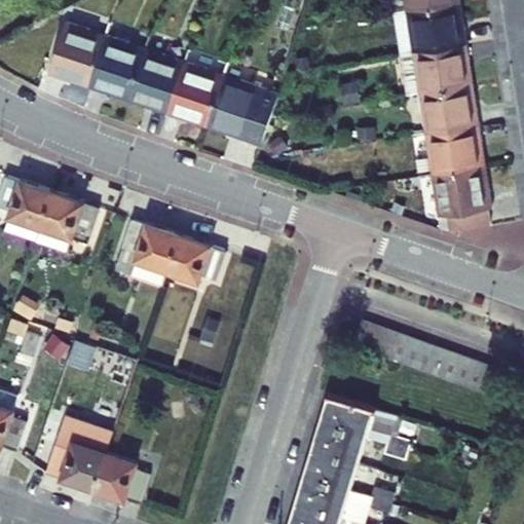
[(389,0),(393,15),(454,6),(453,0),(389,0)]
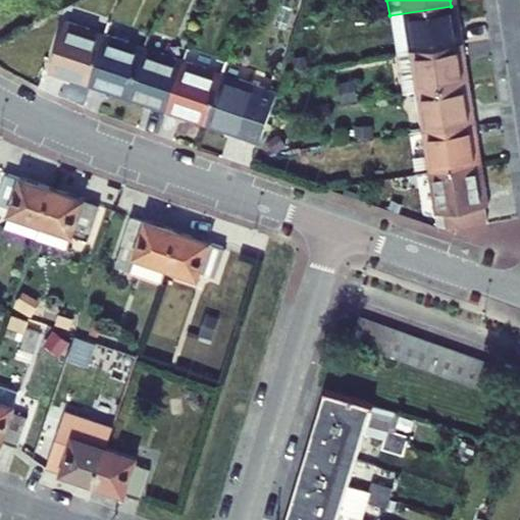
[(451,6),(455,30),(460,29),(456,5),(451,6)]
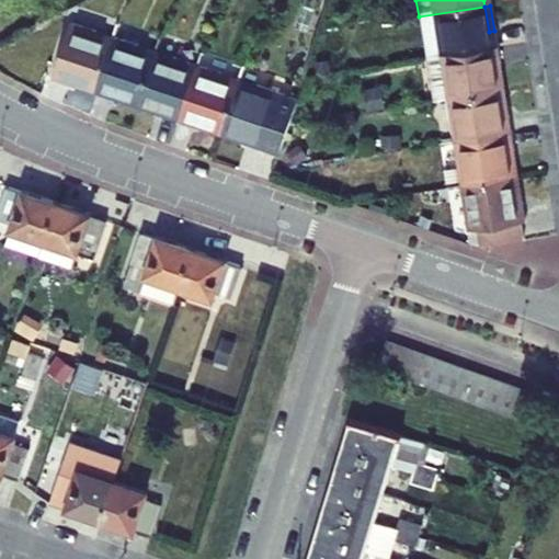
[(419,16),(425,60),(497,48),(494,31),(489,32),(485,7),(419,16)]
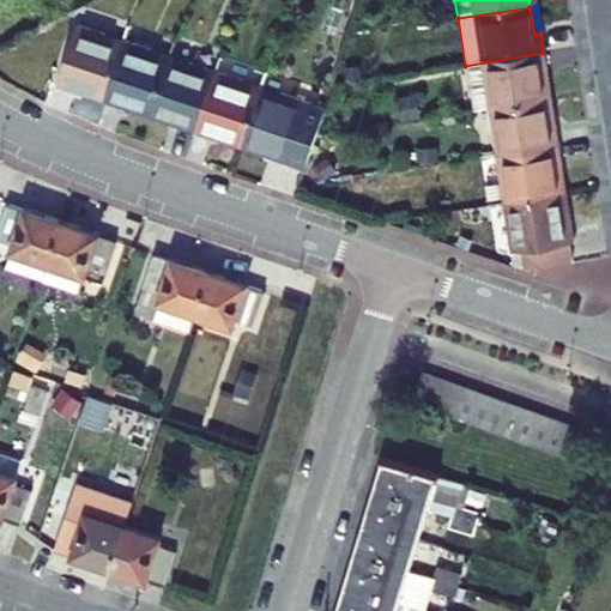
[(77,28),(56,88),(77,94),(78,89),(106,97),(122,48),(102,42),(104,36),(77,28)]
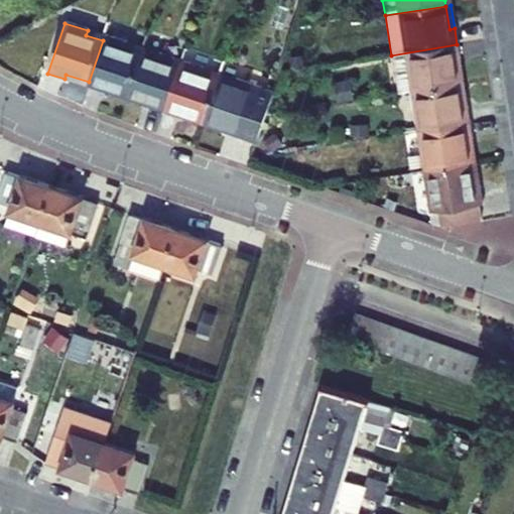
[(88,30),(86,35),(103,40),(104,36),(88,30)]
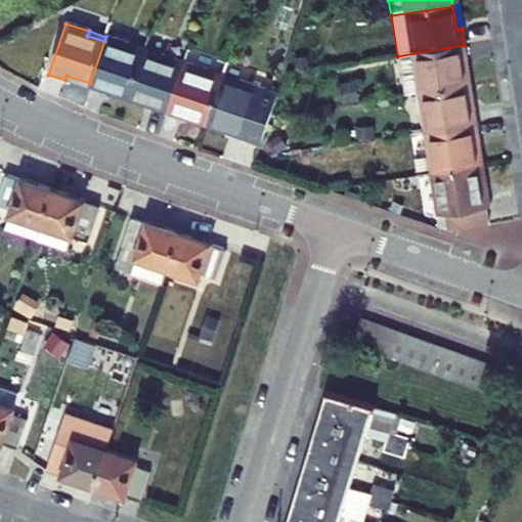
[(90,83),(88,88),(104,93),(105,88),(129,96),(143,54),(126,49),(128,44),(105,37),(104,41),(90,83)]
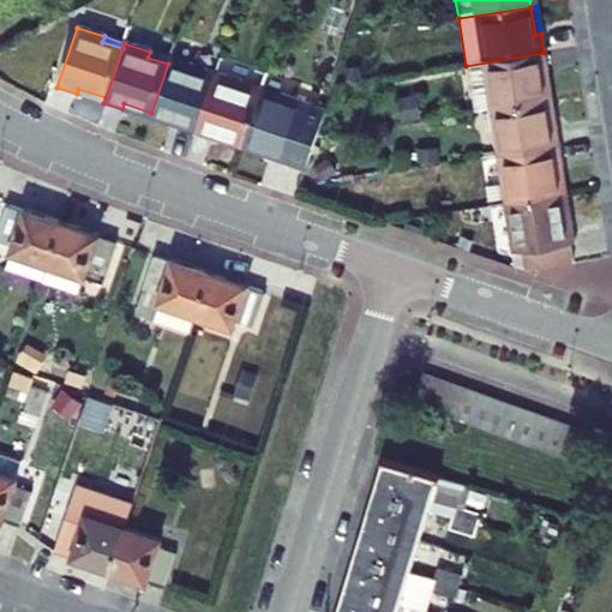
[(150,52),(148,58),(168,64),(169,58),(150,52)]
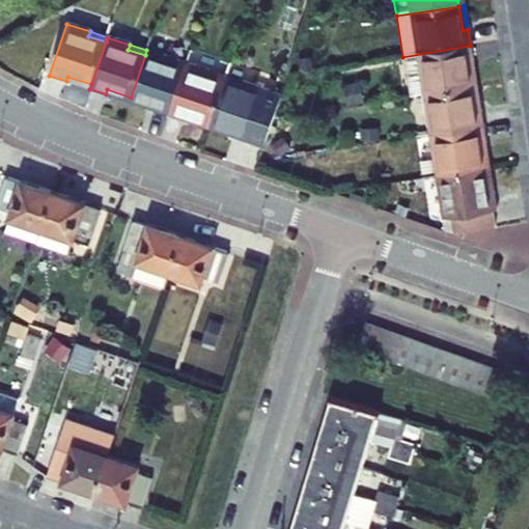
[(470,46),(402,57),(409,98),(422,95),(427,94),(471,88),(468,63),(473,63),(470,46)]
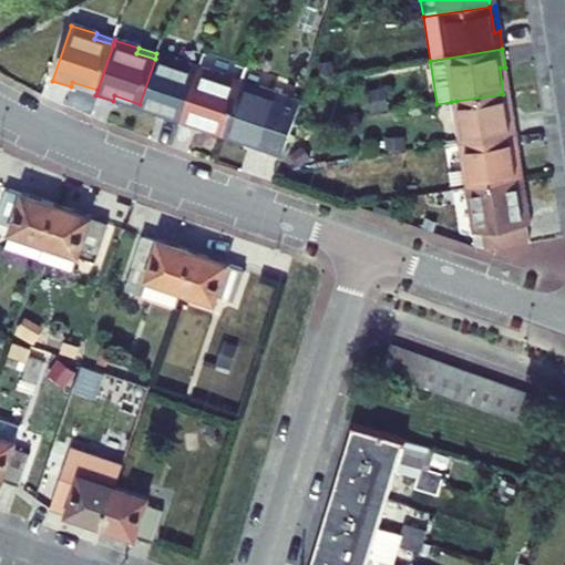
[(155,59),(173,65),(174,60),(156,53),(155,59)]
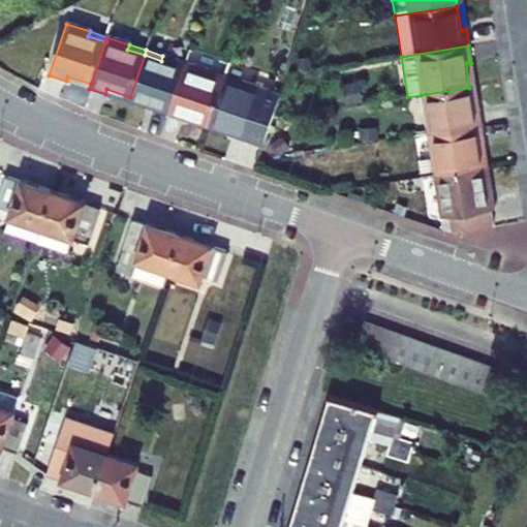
[(152,110),(167,116),(185,63),(162,56),(161,61),(145,55),(130,97),(153,105),(152,110)]
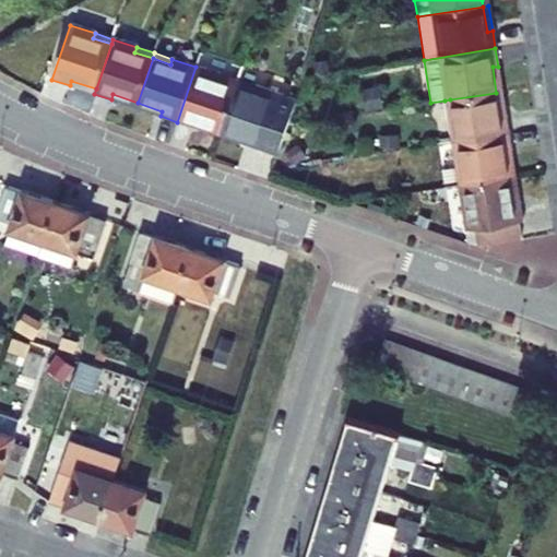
[(196,67),(177,122),(194,128),(196,122),(221,131),(235,86),(217,80),(220,75),(196,67)]
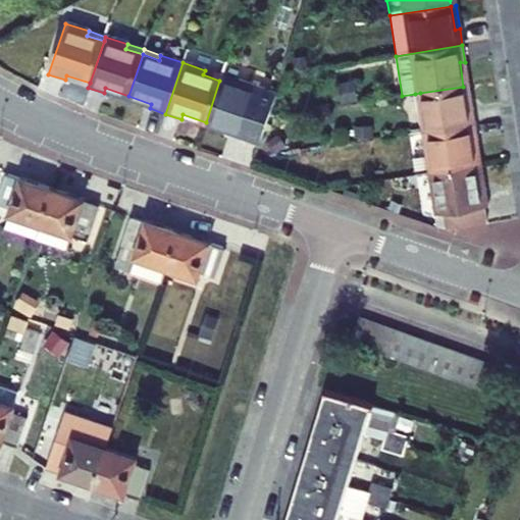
[(460,62),(463,87),(468,86),(465,62),(460,62)]
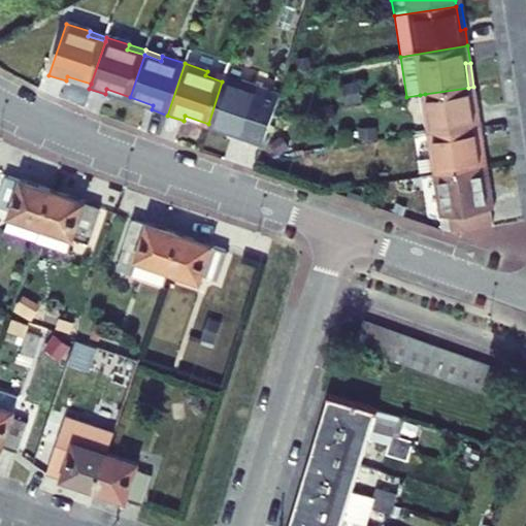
[(207,71),(205,75),(222,81),(224,76),(207,71)]
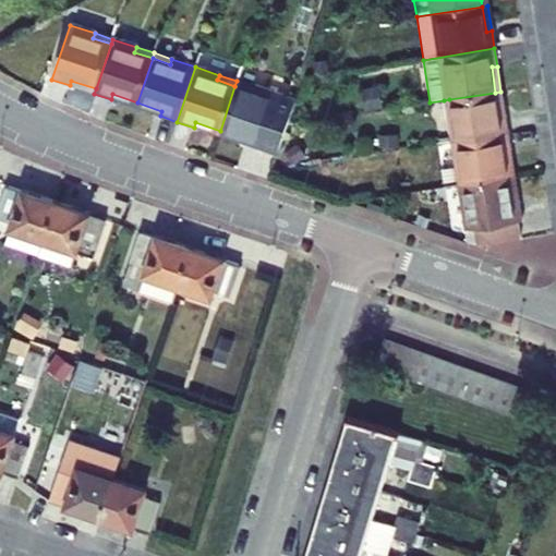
[(71,81),(70,85),(94,94),(96,88),(71,81)]
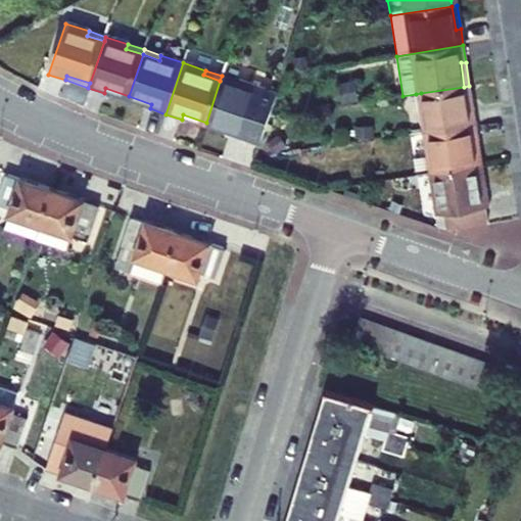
[(222,76),(220,81),(237,86),(238,82),(222,76)]
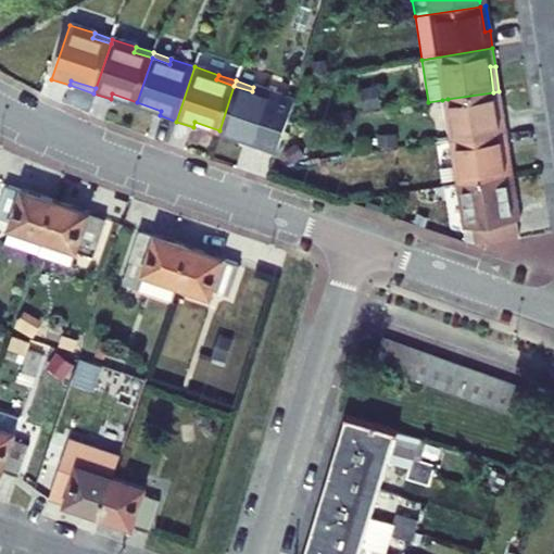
[(242,143),(275,155),(287,124),(296,101),(253,87),(252,91),(234,86),(219,130),(243,138),(242,143)]
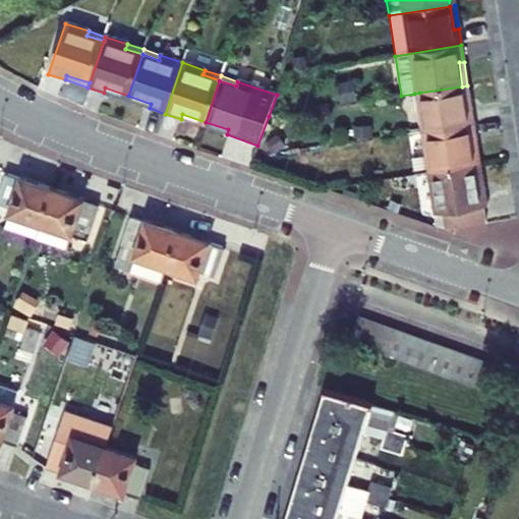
[(462,87),(466,110),(471,110),(467,85),(462,87)]
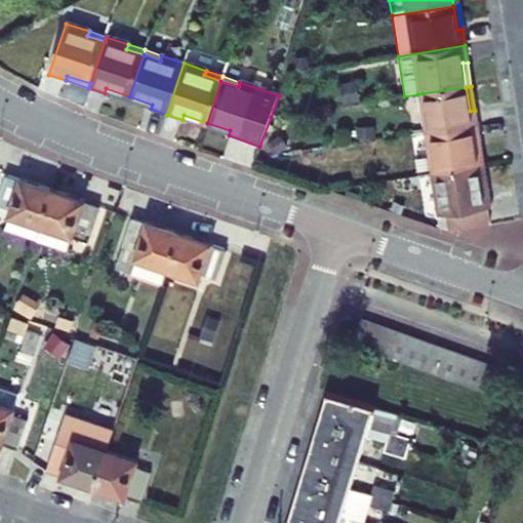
[(423,93),(425,111),(419,112),(424,135),(478,127),(475,111),(470,111),(466,87),(423,93)]
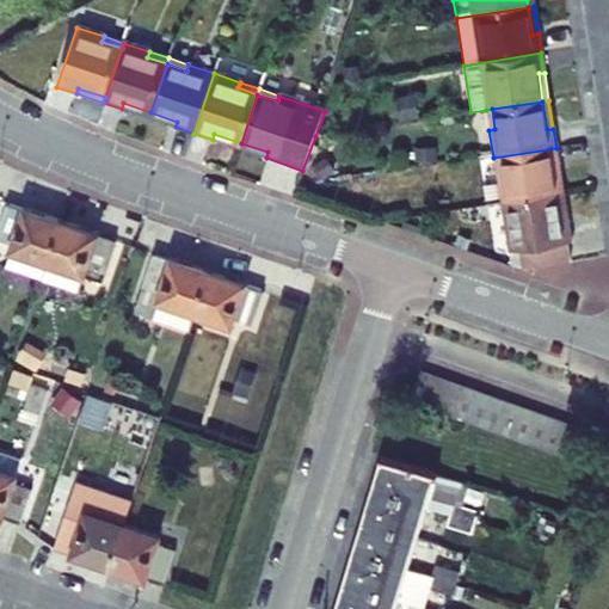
[(123,103),(122,109),(148,118),(151,112),(123,103)]
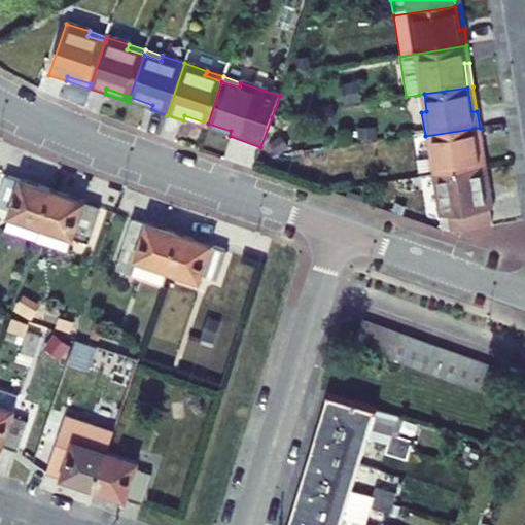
[(130,97),(128,102),(151,109),(152,105),(130,97)]
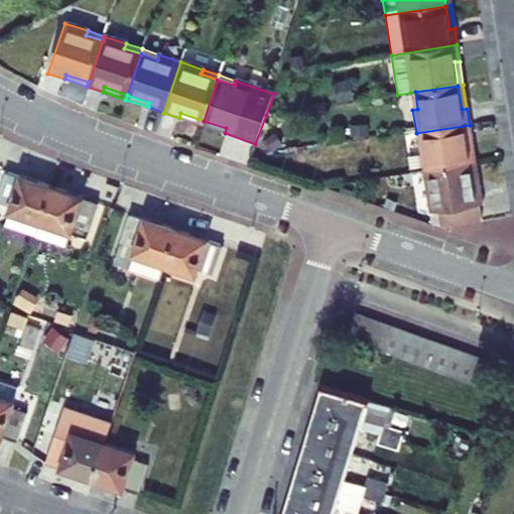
[(180,113),(179,118),(202,126),(204,121),(180,113)]
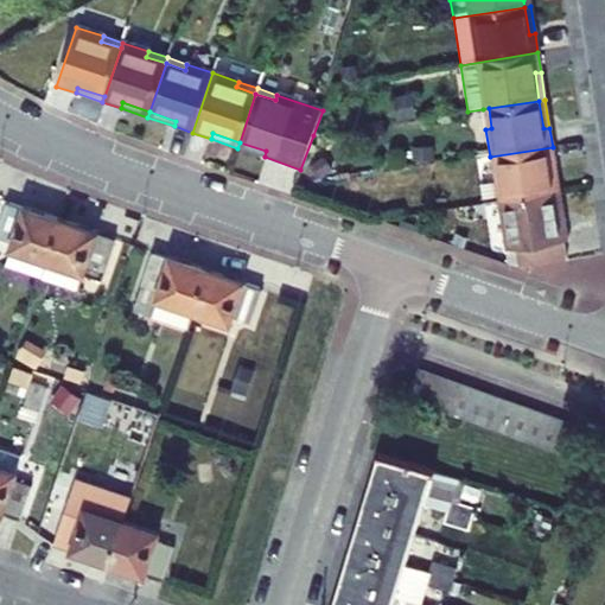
[(240,142),(237,148),(265,157),(266,151),(240,142)]
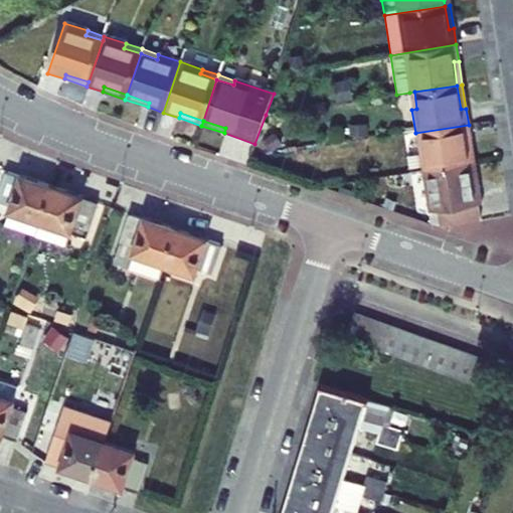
[(469,125),(415,133),(418,155),(424,155),(426,172),(470,165),(466,141),(471,141),(469,125)]
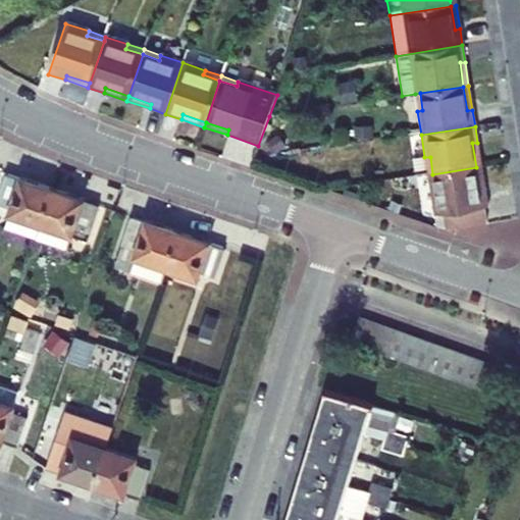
[(472,143),(476,167),(481,166),(477,143),(472,143)]
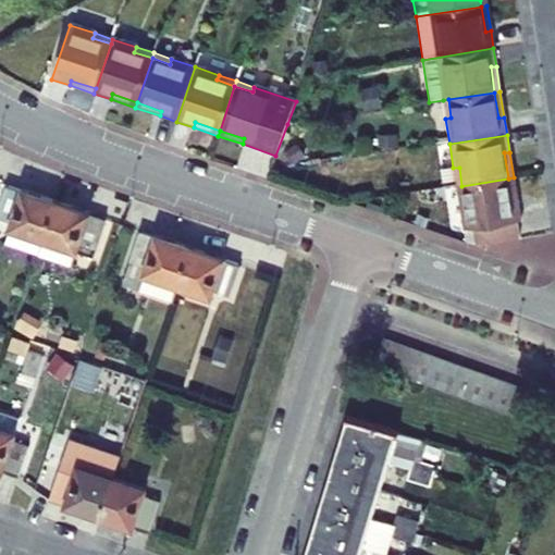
[(508,179),(512,204),(517,204),(514,177),(508,179)]
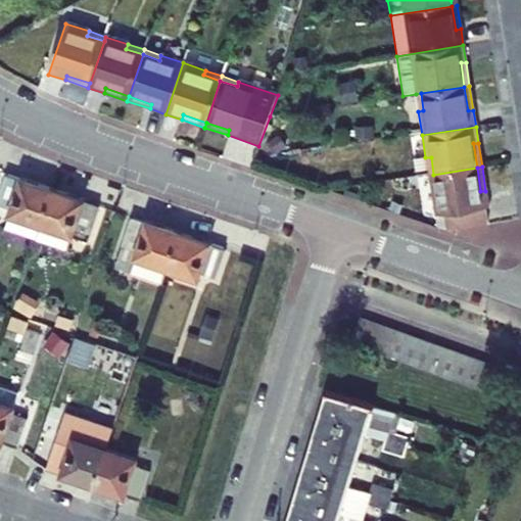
[(477,168),(433,175),(436,191),(431,192),(434,217),(443,216),(446,231),(487,225),(484,208),(488,208),(485,191),(480,191),(477,168)]
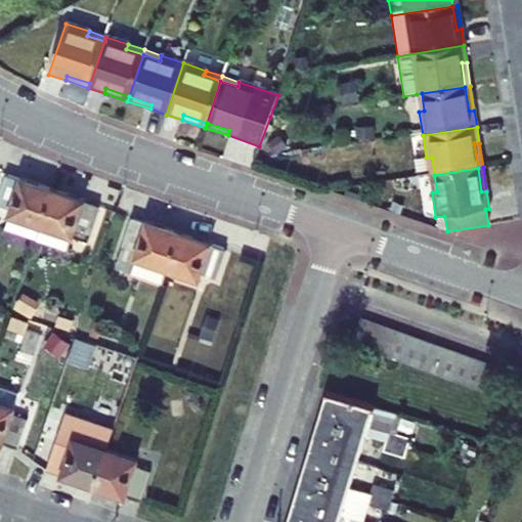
[(36,240),(52,190),(20,180),(20,181),(5,176),(0,190),(0,206),(10,210),(8,217),(9,217),(5,229),(36,240)]
